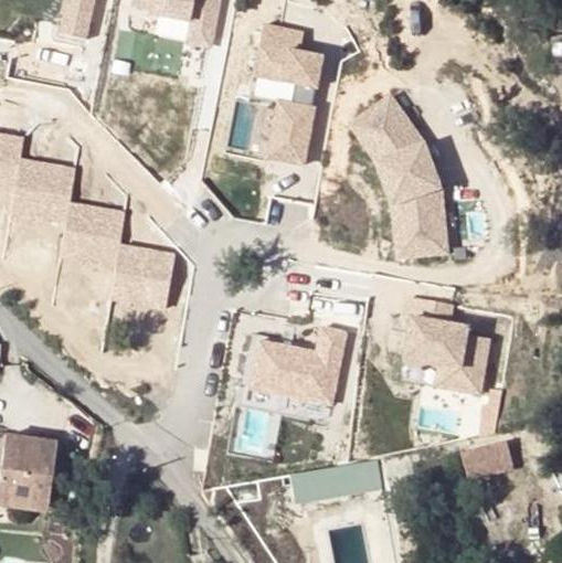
[(65,0),(59,31),(86,38),(95,0),(65,0)]
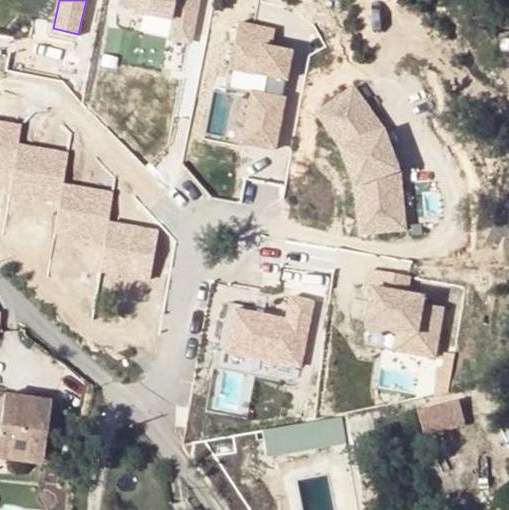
[(120,0),(119,4),(136,6),(136,9),(176,14),(174,32),(194,35),(198,0),(120,0)]
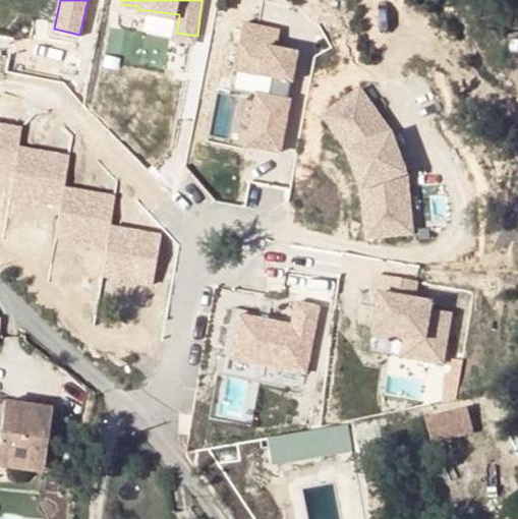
[(278,47),(281,27),(243,21),(230,88),(256,93),(246,143),(281,151),(291,98),(289,98),(283,97),(285,87),(291,88),(298,51),(278,47)]
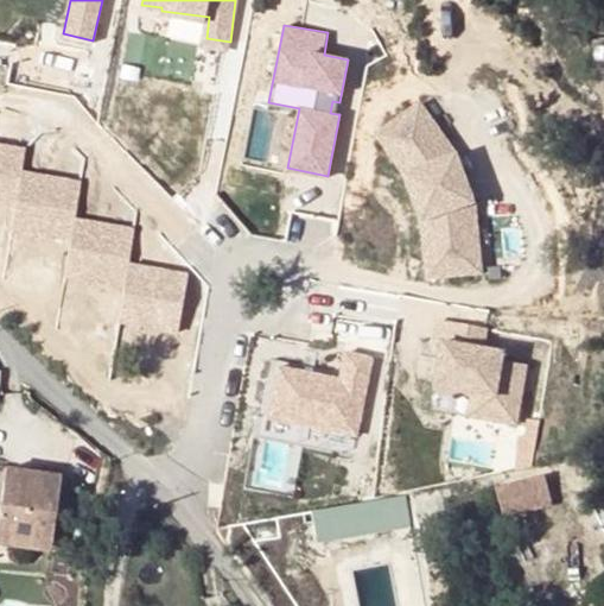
[(339,102),(332,101),(330,113),(337,114),(339,102)]
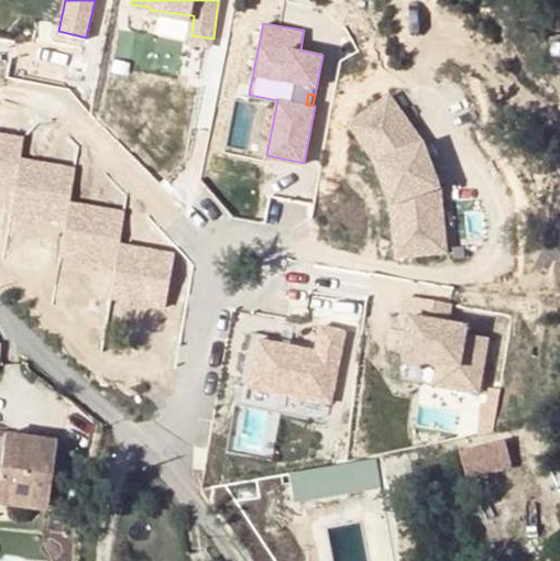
[(391,95),(351,123),(377,161),(394,205),(398,254),(448,249),(440,184),(425,141),(391,95)]
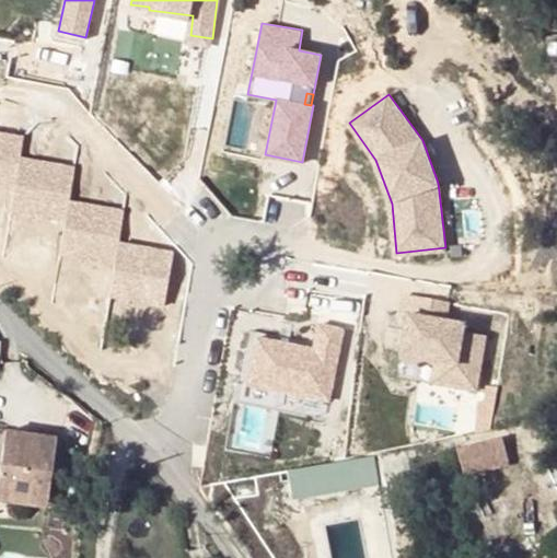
[(450,299),(407,291),(404,311),(410,312),(404,352),(438,358),(460,362),(455,383),(477,387),(486,333),(464,329),(466,322),(447,318),(450,299)]
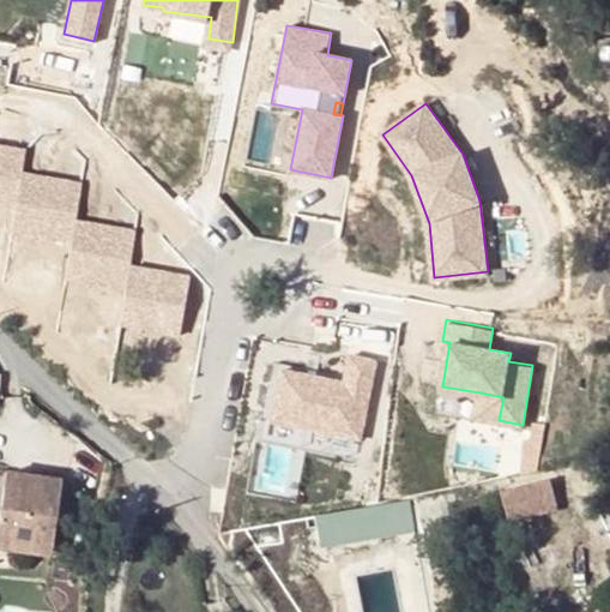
[(357,437),(376,359),(350,352),(344,379),(282,364),(269,415),(357,437)]
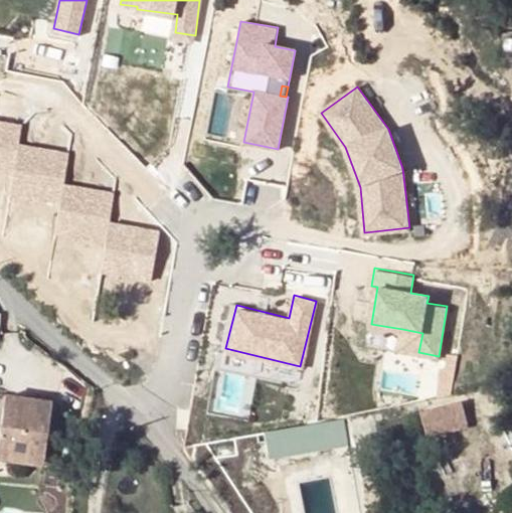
[(422,333),(402,329),(398,349),(418,352),(422,333)]
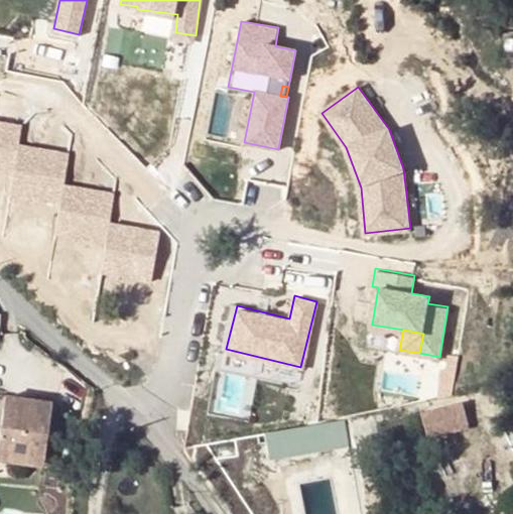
[(0,459),(22,462),(23,455),(45,458),(53,401),(6,394),(4,401),(0,429),(0,459)]
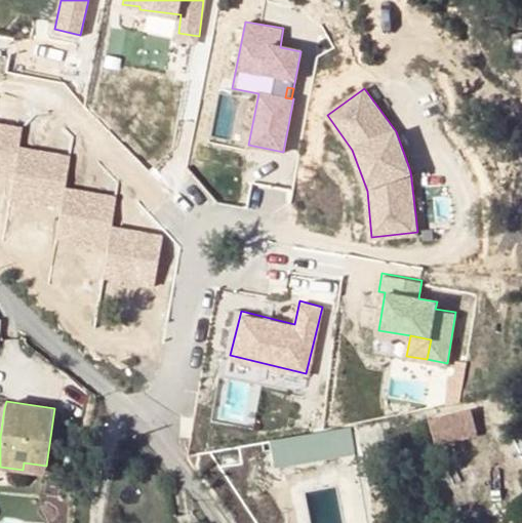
[(436,417),(443,446),(485,435),(477,407),(436,417)]
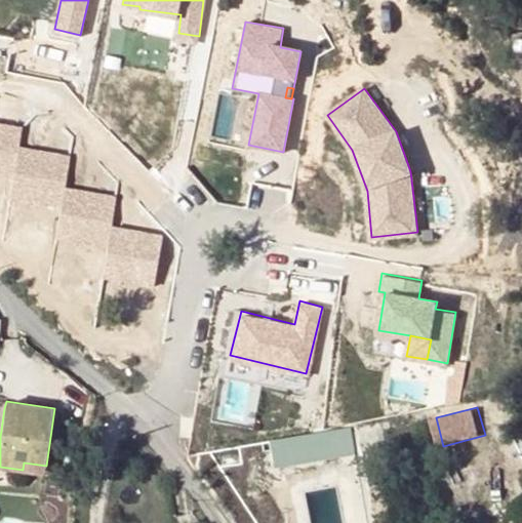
[(349,447),(304,455),(307,472),(352,463),(349,447)]
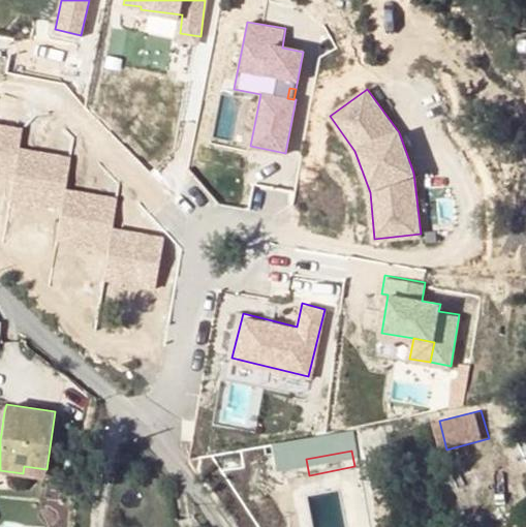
[(24,466),(23,473),(45,477),(47,469),(24,466)]
